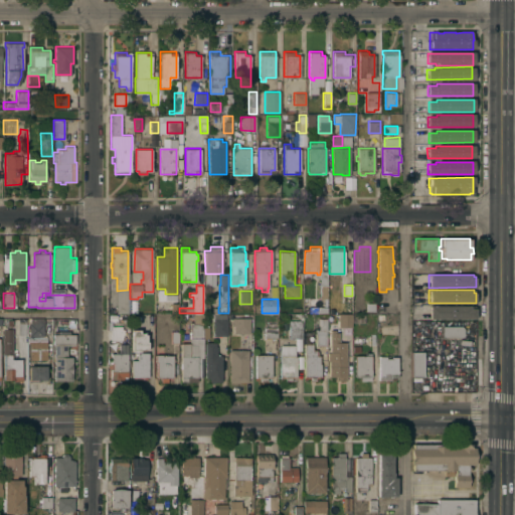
[(130,300),(130,311),(109,311),(109,300),(130,300)]
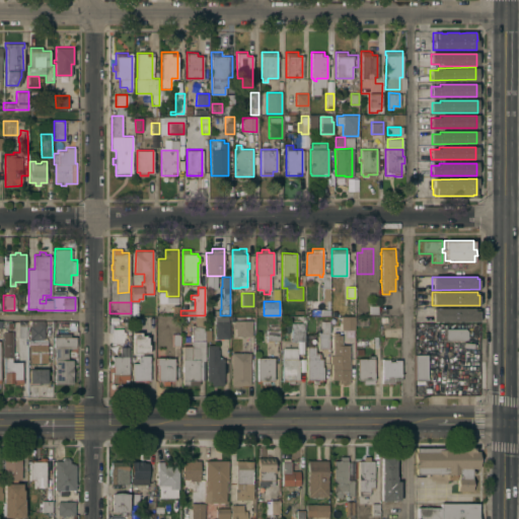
[(432,320),(432,308),(477,307),(477,311),(479,311),(479,320),(432,320)]
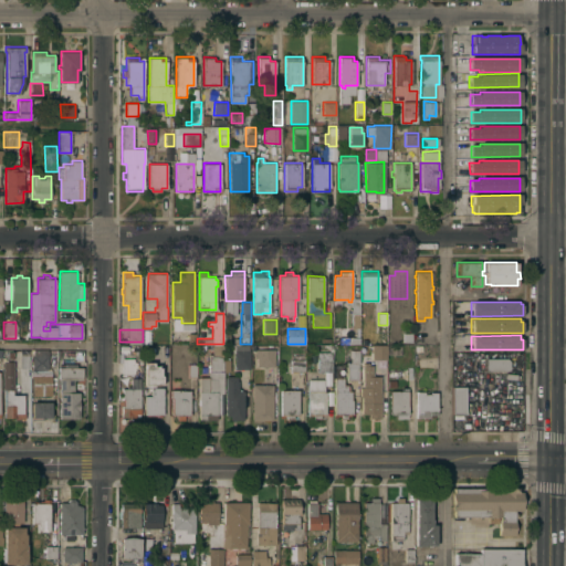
[(371,344),(387,344),(387,358),(371,359),(371,344)]
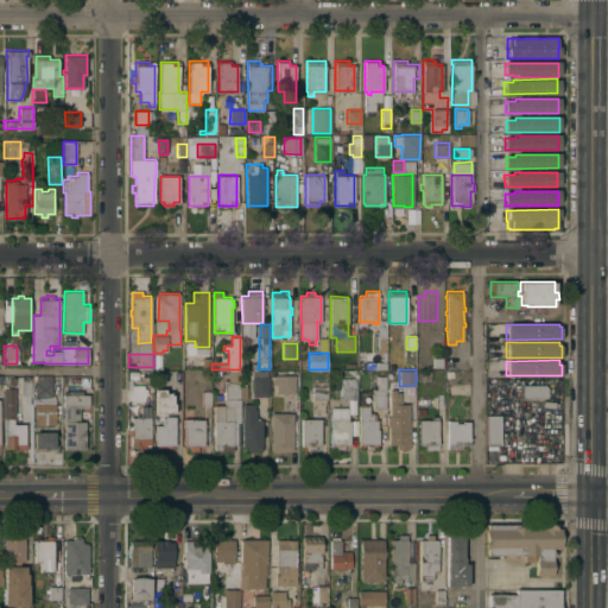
[(416,380),(416,369),(431,369),(431,380),(416,380)]
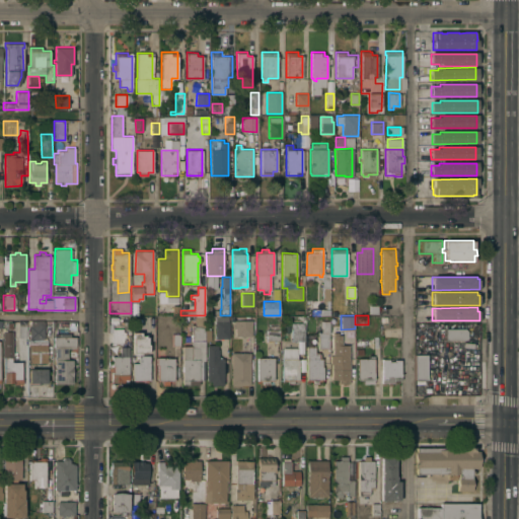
[(228,338),(216,338),(215,316),(228,316),(228,338)]
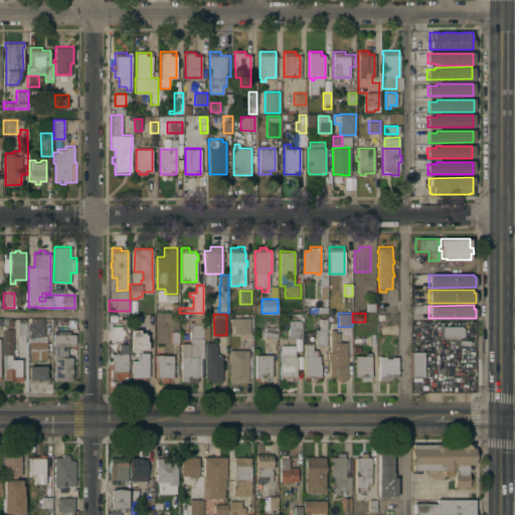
[(18,317),(27,317),(27,322),(26,322),(26,335),(18,335),(18,319),(18,317)]
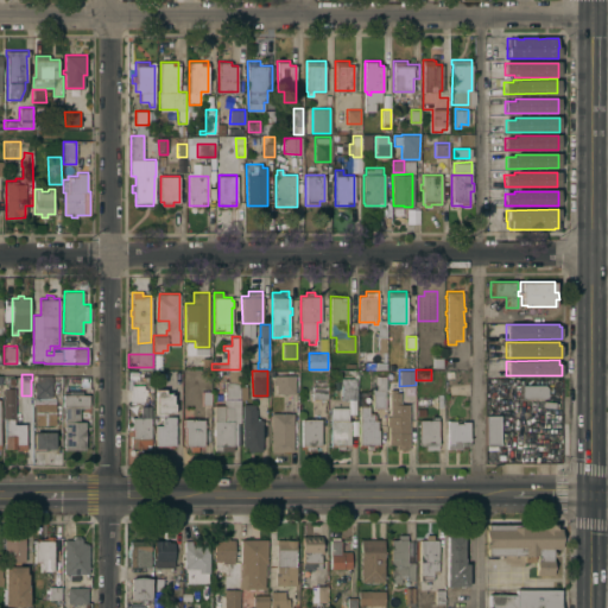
[(274,393),(274,374),(295,374),(295,393),(274,393)]
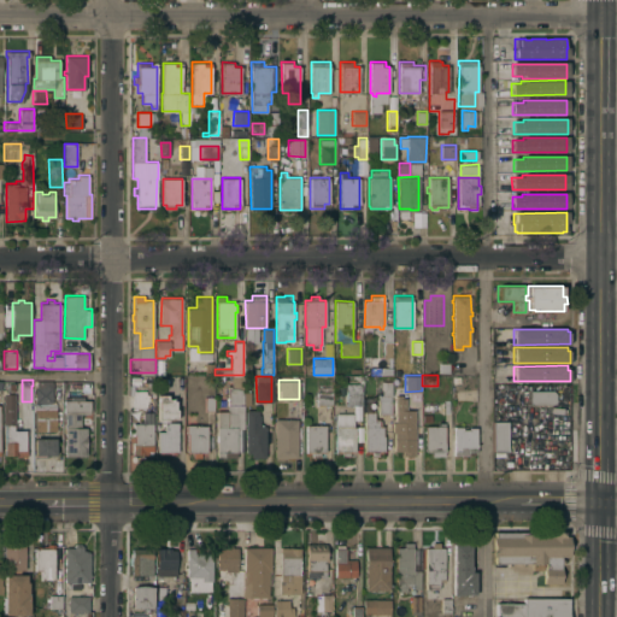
[(347,383),(362,383),(362,404),(347,404),(347,383)]
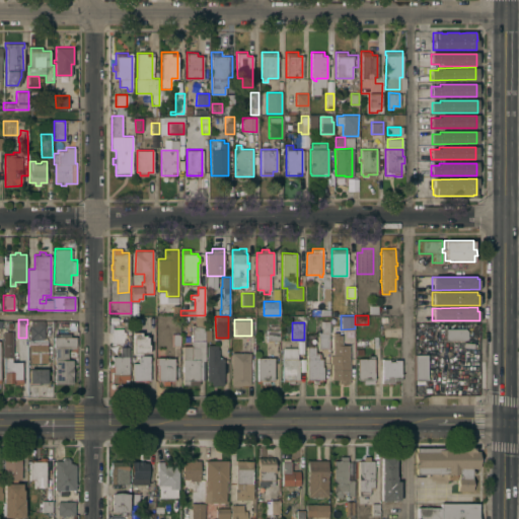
[(205,340),(192,341),(192,324),(205,323),(205,340)]
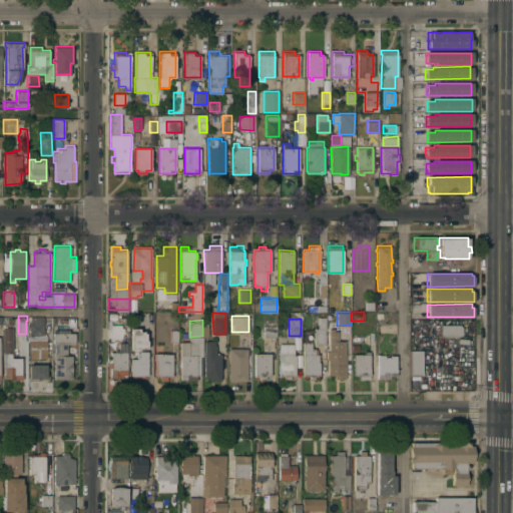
[(29,335),(29,330),(28,330),(28,326),(29,326),(29,322),(43,322),(43,334),(29,335)]
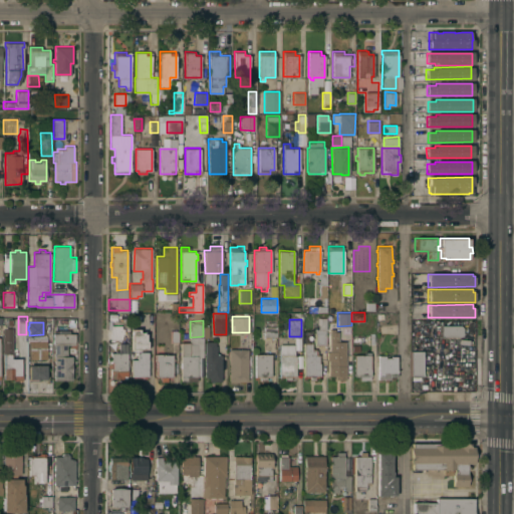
[(110,324),(121,324),(121,338),(110,338),(110,324)]
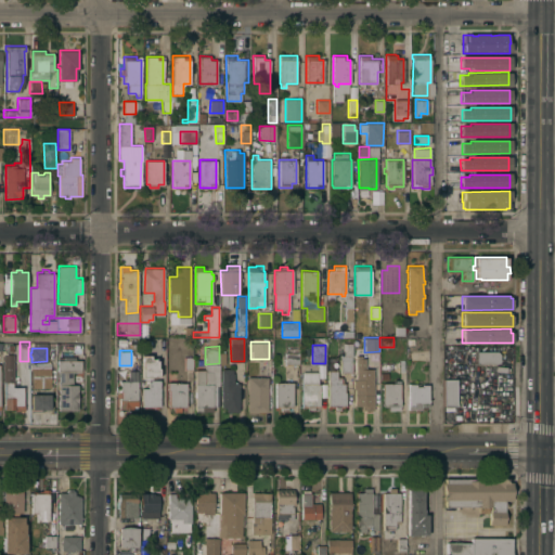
[(299,351),(299,363),(285,363),(285,351),(299,351)]
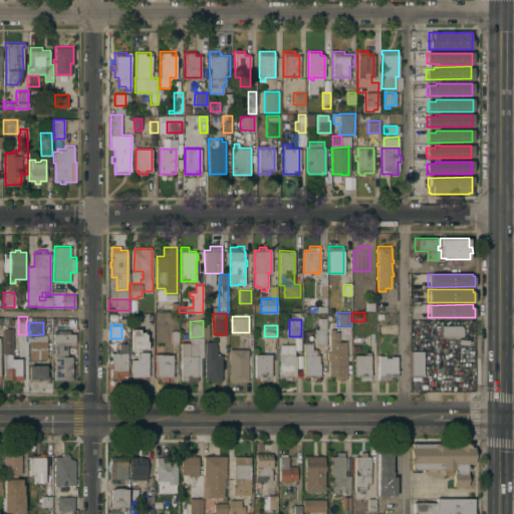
[(441,336),(441,325),(460,325),(462,327),(462,333),(460,336),(441,336)]
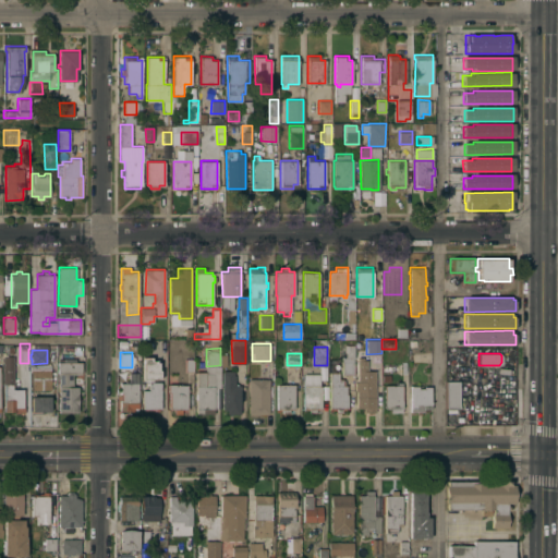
[(23,407),(24,407),(24,412),(15,412),(4,412),(4,384),(3,384),(3,355),(13,355),(13,388),(23,388),(23,407)]
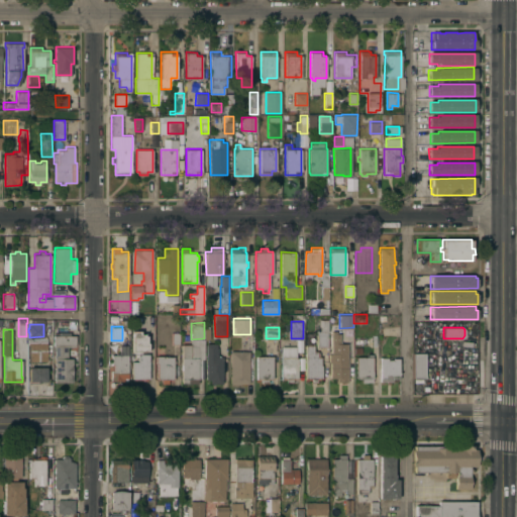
[(132,336),(130,336),(130,331),(132,331),(132,330),(139,330),(139,333),(144,333),(144,335),(146,335),(146,336),(148,336),(148,340),(146,340),(146,342),(149,342),(149,348),(148,348),(148,350),(140,350),(140,352),(133,352),(133,350),(132,350),(132,336)]
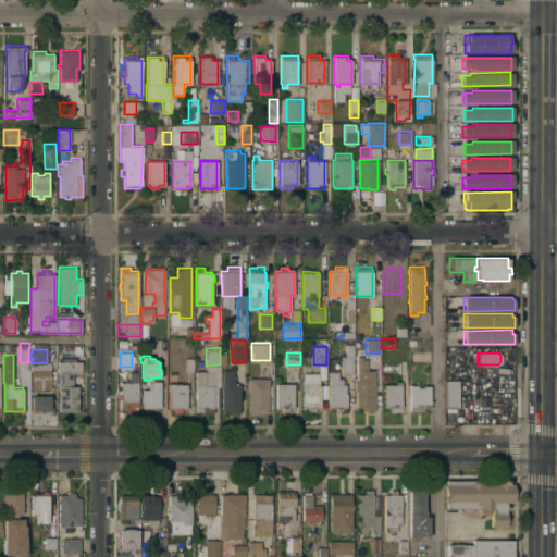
[(354,373),(342,373),(342,356),(353,356),(354,373)]
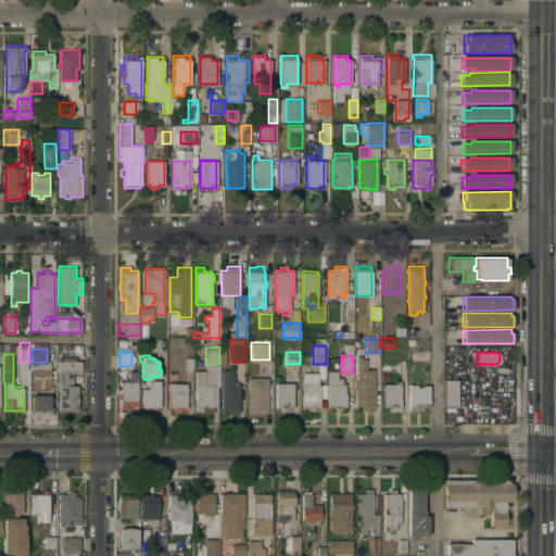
[(374,411),(363,411),(363,406),(355,406),(355,390),(354,390),(354,380),(356,380),(356,355),(363,355),(363,358),(366,358),(366,369),(374,369),(374,411)]
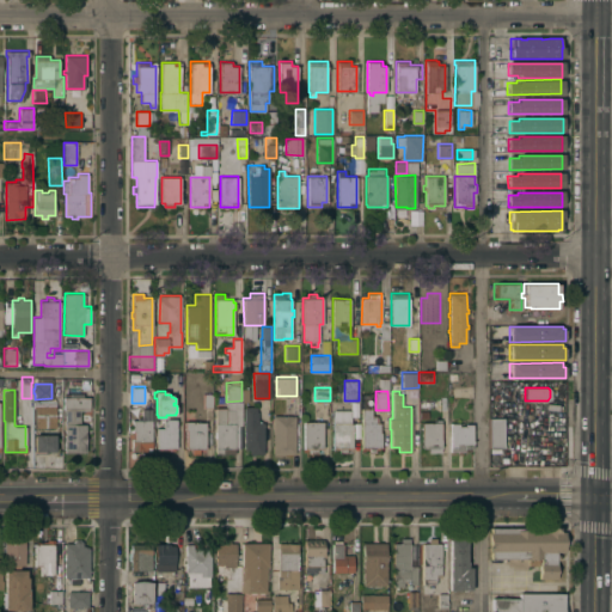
[(65,408),(63,408),(63,396),(69,396),(69,392),(89,392),(89,410),(79,410),(79,423),(85,423),(85,452),(65,452),(65,408)]
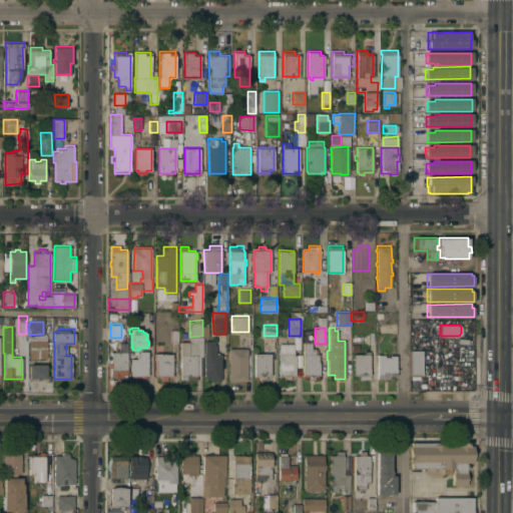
[(178,341),(170,341),(170,330),(178,330),(178,341)]
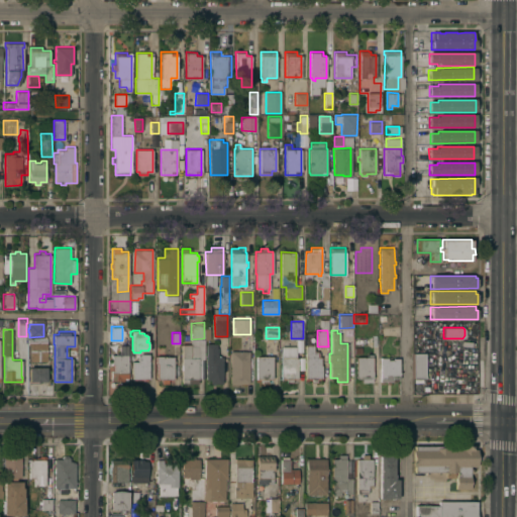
[(306,332),(314,332),(313,343),(305,343),(306,332)]
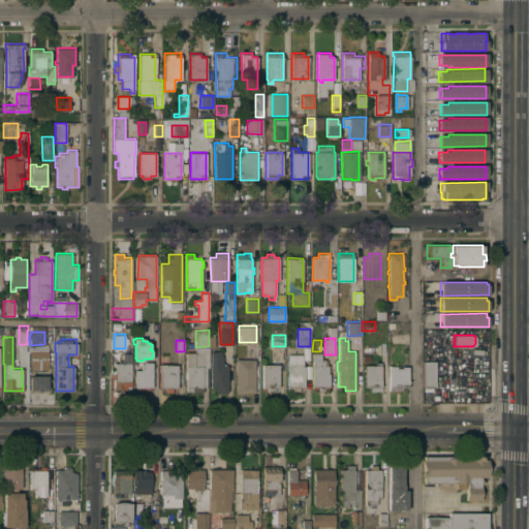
[(31,352),(29,352),(29,345),(48,345),(48,369),(42,369),(42,370),(36,370),(36,369),(31,369),(31,352)]
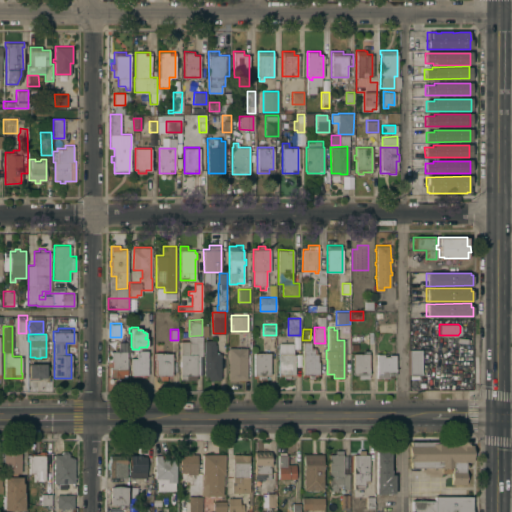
[(204,340),(215,340),(215,353),(220,353),(220,379),(208,379),(208,375),(204,375),(204,340)]
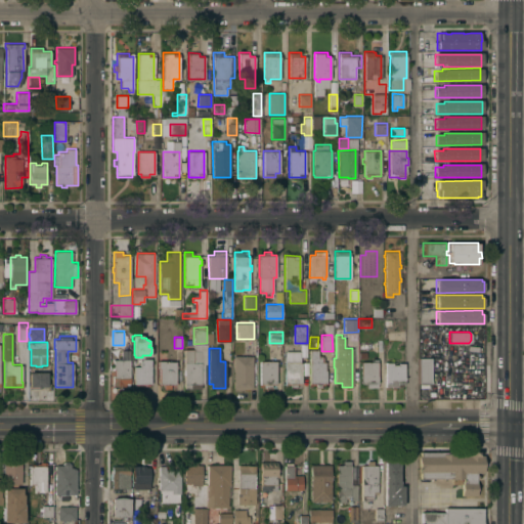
[(113,359),(118,359),(118,356),(121,356),(121,349),(129,349),(129,386),(113,385),(113,359)]
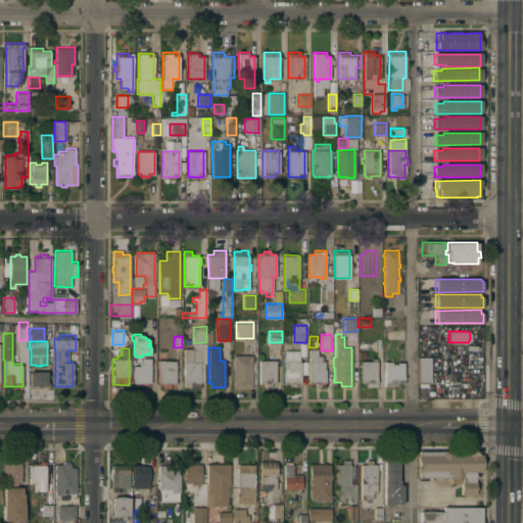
[(184,348),(193,348),(193,349),(200,349),(200,383),(199,383),(199,384),(195,384),(195,386),(189,386),(189,388),(185,388),(185,386),(184,386),(184,348)]
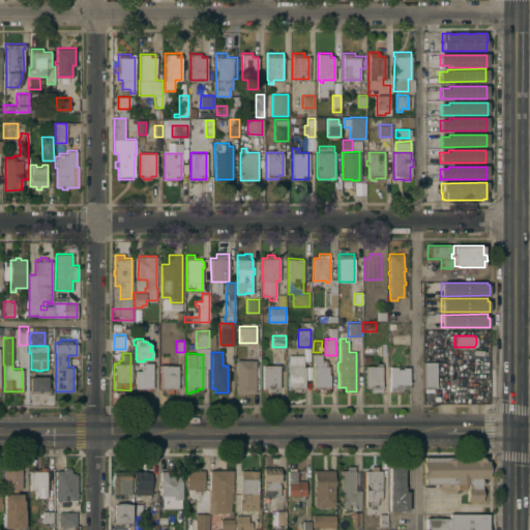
[(313,353),(321,353),(322,359),(325,359),(325,361),(327,361),(328,365),(329,374),(330,387),(325,387),(325,391),(319,391),(319,387),(313,388),(313,353)]
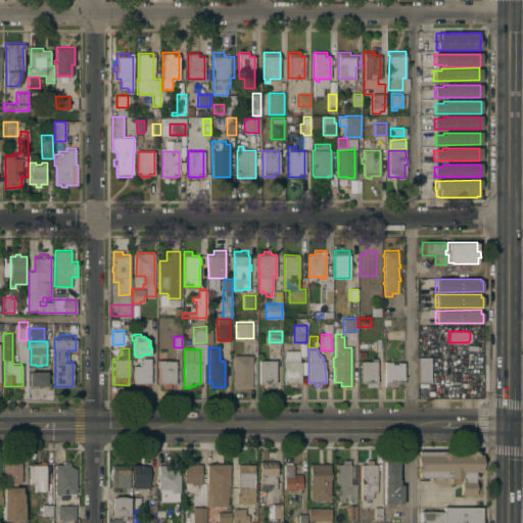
[(285,349),(299,350),(299,361),(301,361),(300,382),(296,382),(296,386),(289,386),(289,383),(284,382),(285,349)]
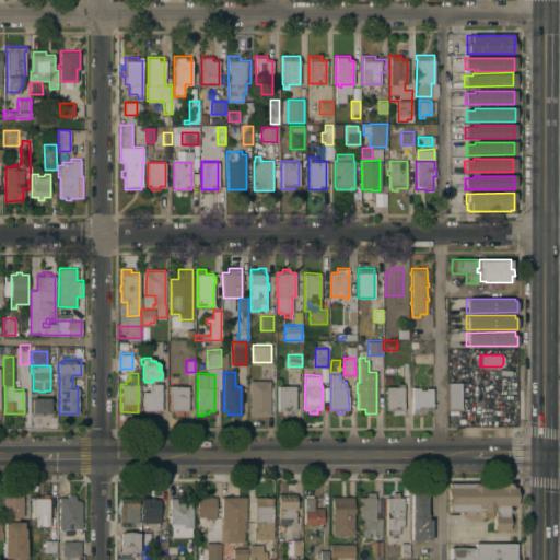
[(249,380),(270,380),(270,416),(249,416),(249,380)]
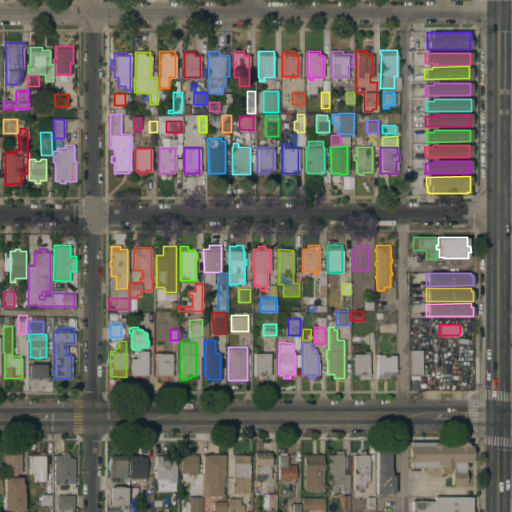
[(421,374),(409,374),(409,349),(421,349),(421,374)]
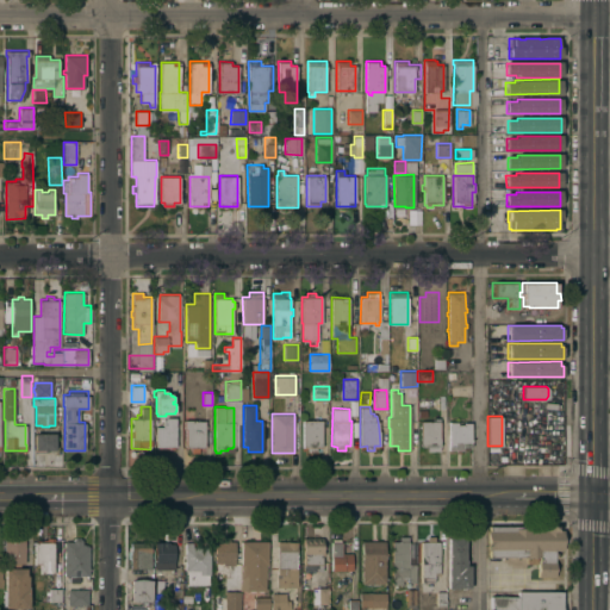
[(175,448),(156,448),(156,425),(163,425),(163,417),(175,417),(175,448)]
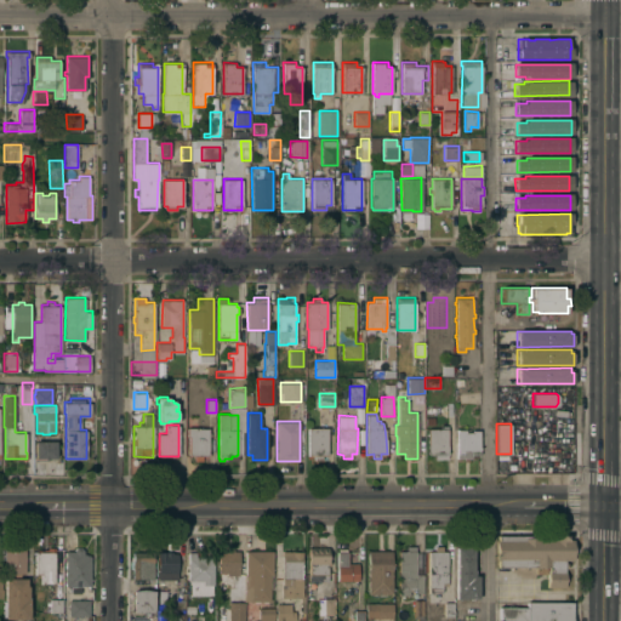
[(448,459),(434,459),(434,454),(428,454),(427,428),(442,428),(442,425),(448,425),(448,459)]
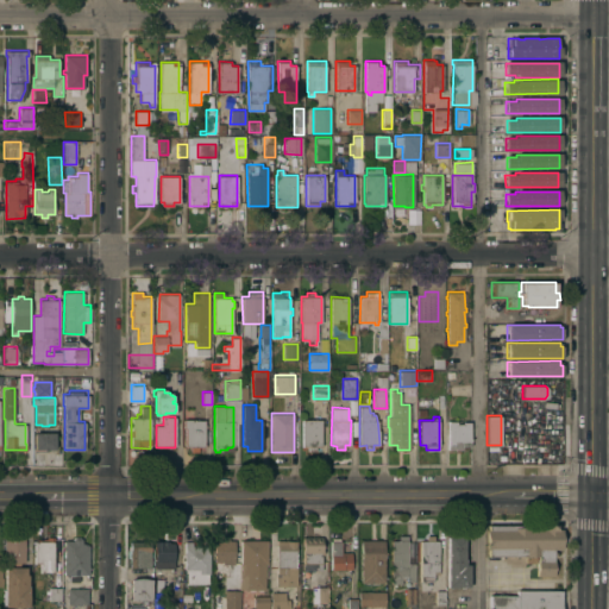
[(205,446),(198,446),(199,451),(192,451),(192,446),(186,446),(186,428),(183,428),(183,419),(194,419),(194,420),(203,420),(205,446)]
